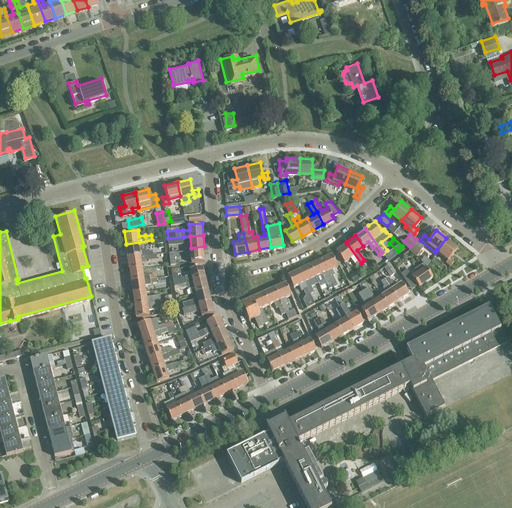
[(446,238),(437,250),(447,258),(445,260),(449,263),(453,259),(449,255),(457,246),(446,238)]
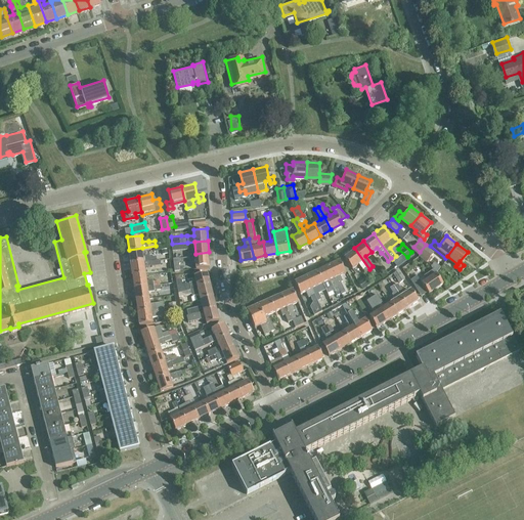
[(426,245),(420,252),(419,254),(425,259),(433,251),(426,245)]
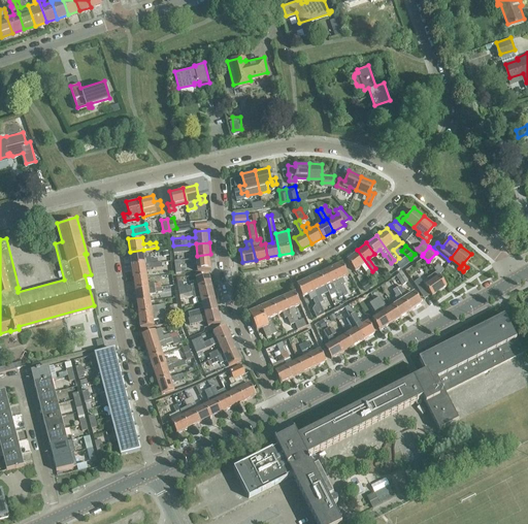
[(130,252),(132,263),(158,260),(158,255),(151,256),(151,254),(144,255),(143,250),(130,252)]
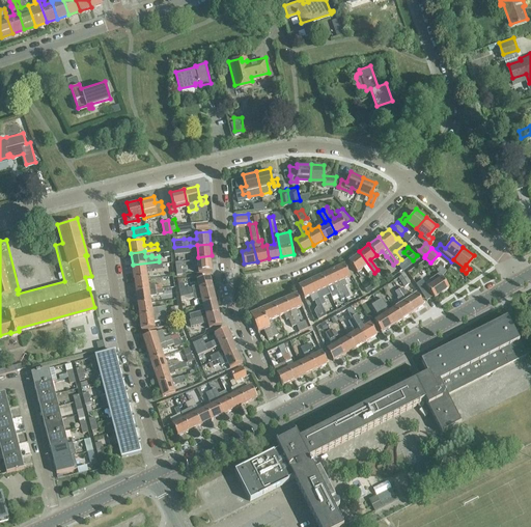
[(374,273),(359,251),(348,258),(357,270),(363,265),(370,275),(374,273)]
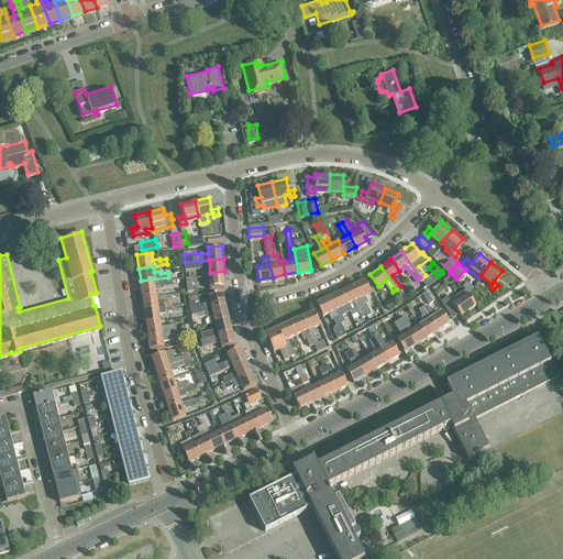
[(224,271),(210,273),(211,286),(225,285),(224,271)]
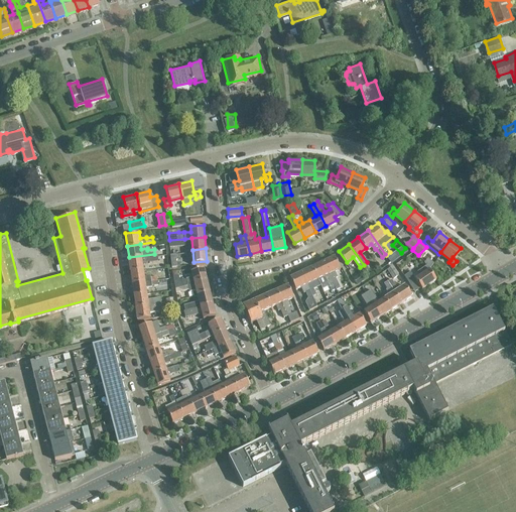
[(129,257),(130,269),(144,267),(143,260),(150,259),(150,260),(159,258),(158,253),(154,254),(129,257)]
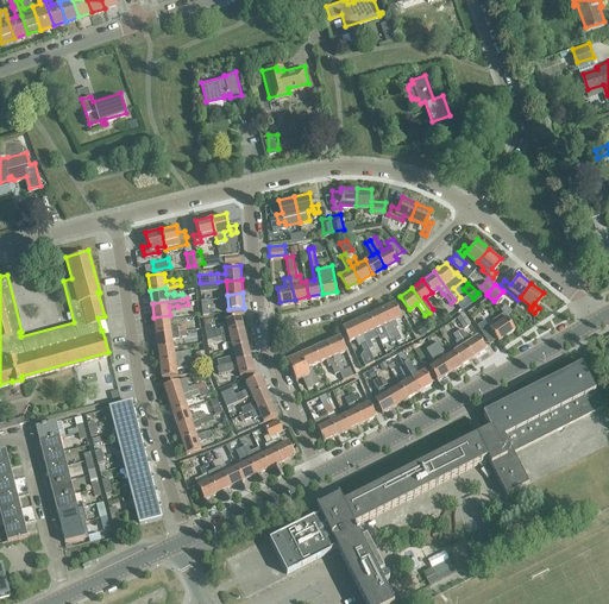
[(394,301),(381,307),(394,334),(396,339),(401,337),(395,325),(397,323),(394,318),(400,314),(394,301)]
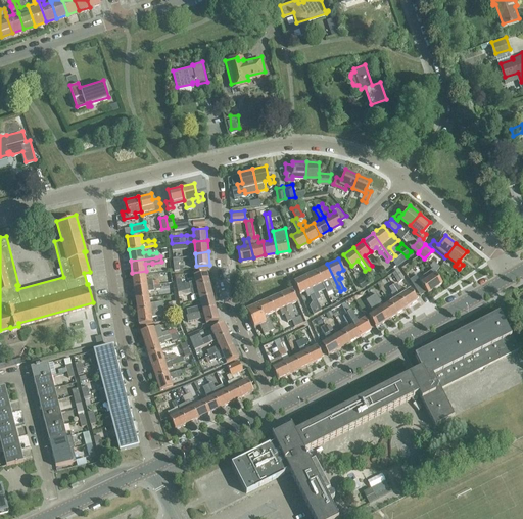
[(419,271),(424,266),(418,258),(412,263),(419,271)]
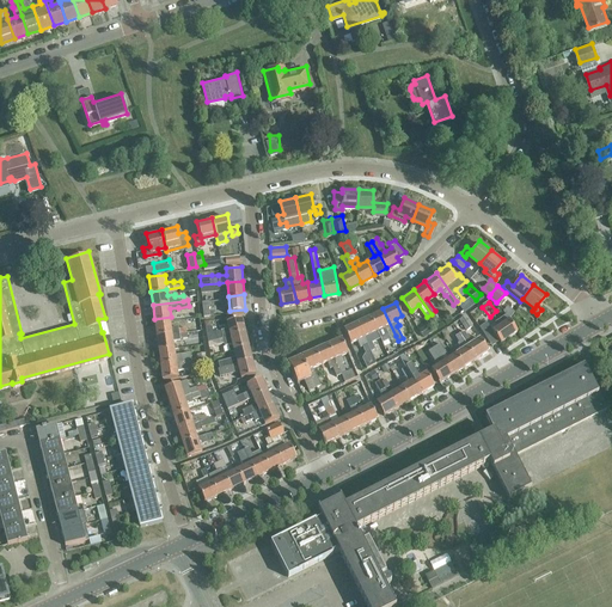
[(383,308),(369,314),(380,335),(387,331),(391,338),(396,336),(383,308)]
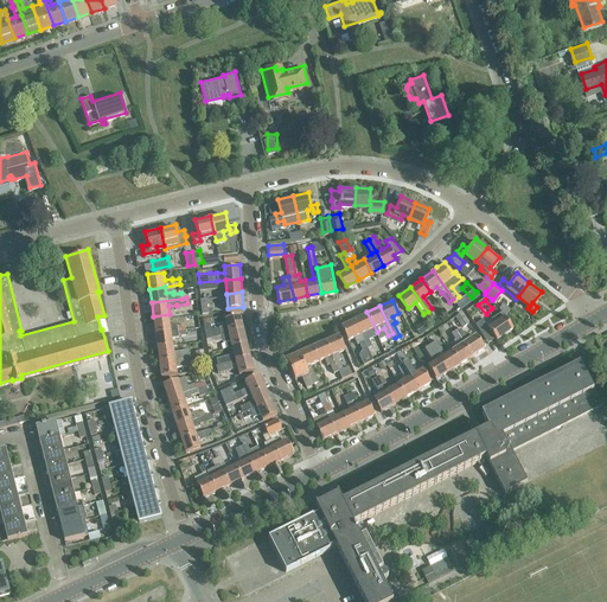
[(468,320),(461,309),(455,314),(462,325),(468,320)]
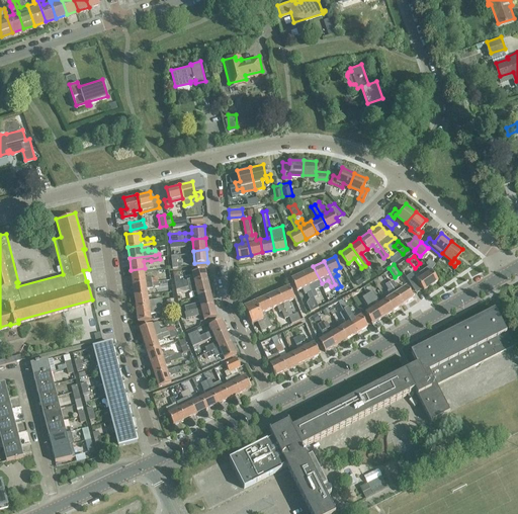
[(419,270),(414,273),(412,270),(406,274),(415,287),(420,283),(423,288),(437,278),(428,264),(419,270)]
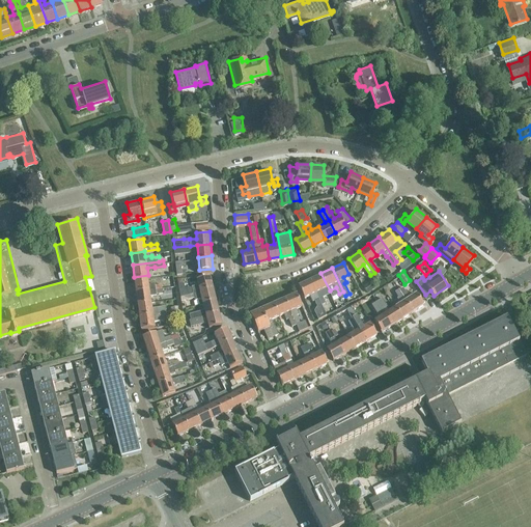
[(320,273),(309,278),(315,290),(320,302),(325,301),(322,295),(330,290),(320,273)]
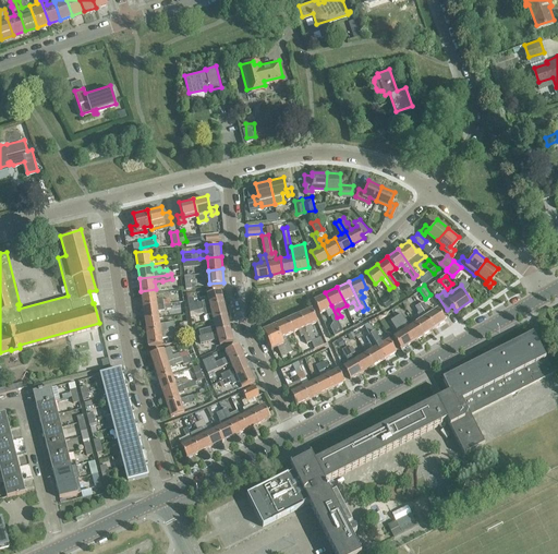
[(189,302),(190,309),(223,301),(220,288),(206,291),(208,298),(189,302)]
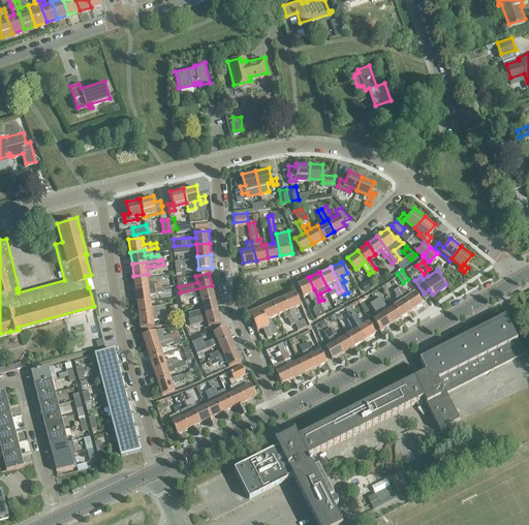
[(133,276),(135,288),(149,286),(155,285),(161,284),(161,280),(155,281),(154,279),(148,280),(148,274),(133,276)]
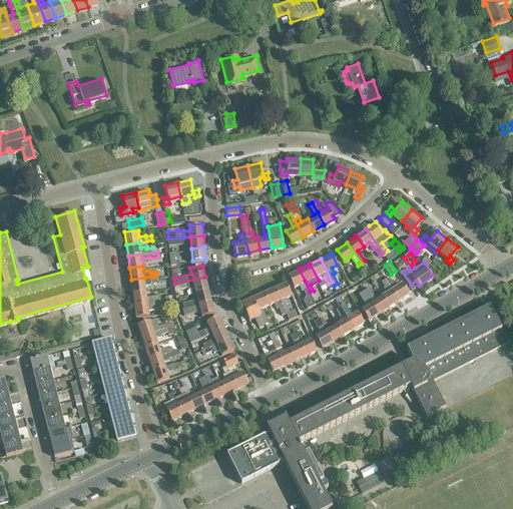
[(305,281),(299,269),(288,274),(294,286),(299,283),(302,289),(304,288),(306,294),(303,298),(307,307),(315,303),(310,292),(305,281)]
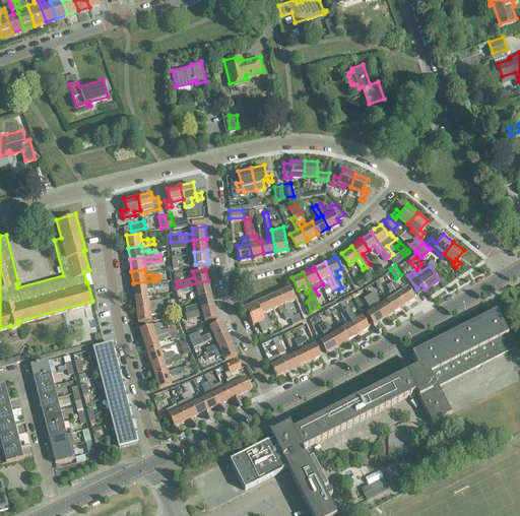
[(394,278),(390,280),(404,303),(415,297),(408,284),(401,289),(394,278)]
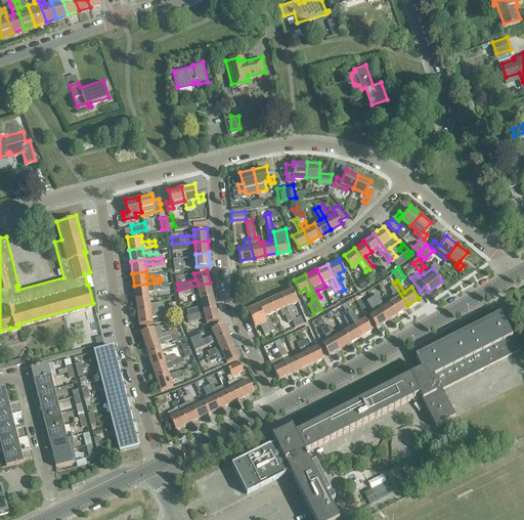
[(147,284),(134,286),(136,298),(149,296),(148,290),(155,289),(155,287),(154,283),(147,284)]
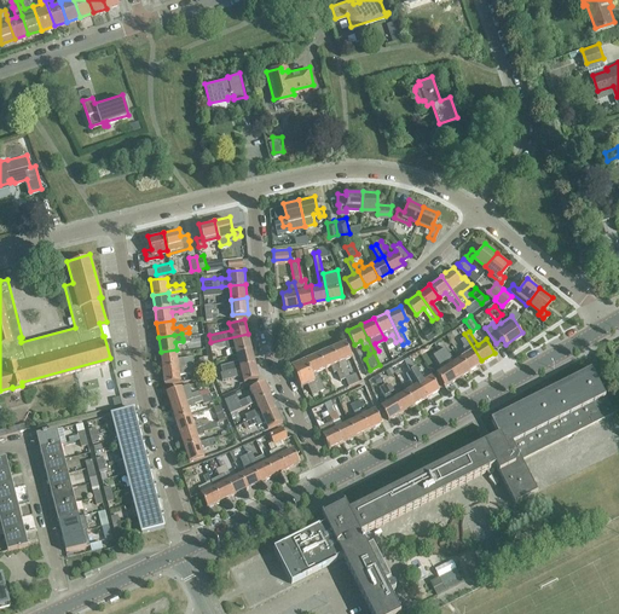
[(235,346),(236,351),(252,347),(248,334),(210,342),(212,348),(227,345),(229,347),(235,346)]
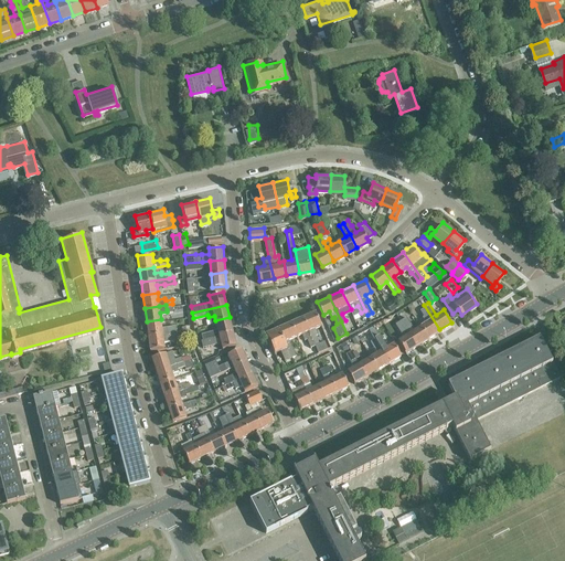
[(427,321),(420,325),(428,337),(439,329),(424,305),(420,307),(425,314),(423,315),(427,321)]
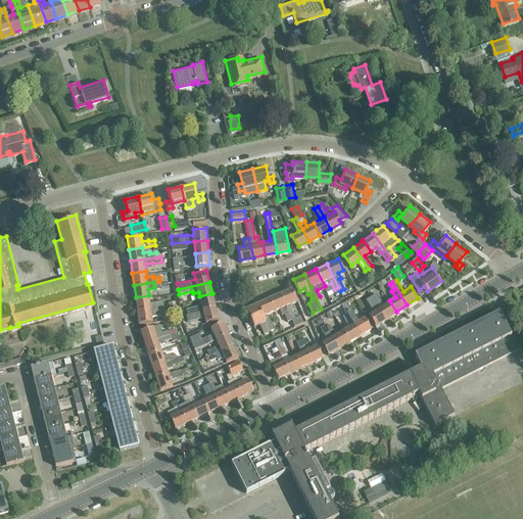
[(292,287),(280,292),(285,304),(291,318),(294,325),(304,321),(301,315),(296,317),(293,309),(294,308),(292,301),(297,299),(292,287)]
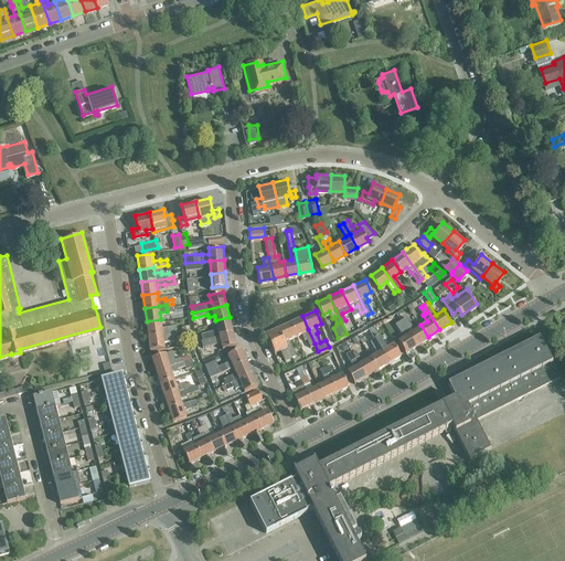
[(406,315),(401,319),(417,343),(428,337),(420,325),(415,328),(406,315)]
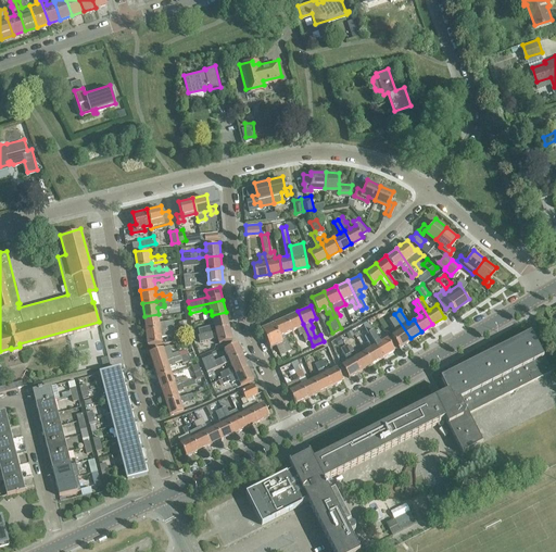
[(298,311),(286,316),(291,329),(298,326),(300,333),(302,331),(305,339),(310,338),(303,324),(298,311)]
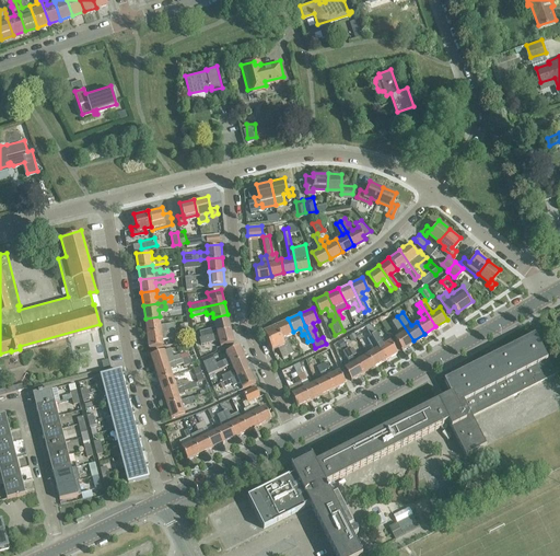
[(201,331),(202,335),(231,327),(228,314),(213,317),(216,326),(201,331)]
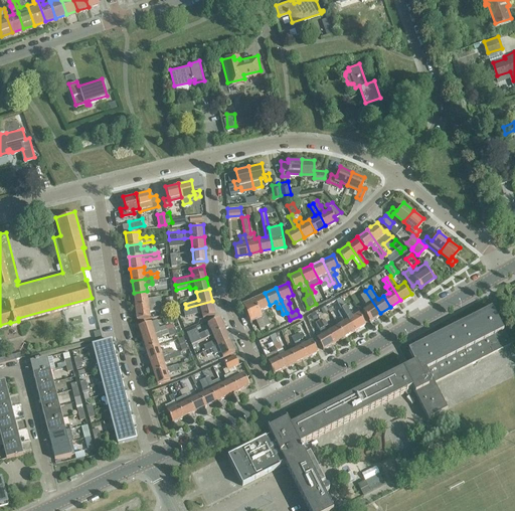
[(134,293),(136,305),(162,301),(161,294),(148,296),(147,291),(134,293)]
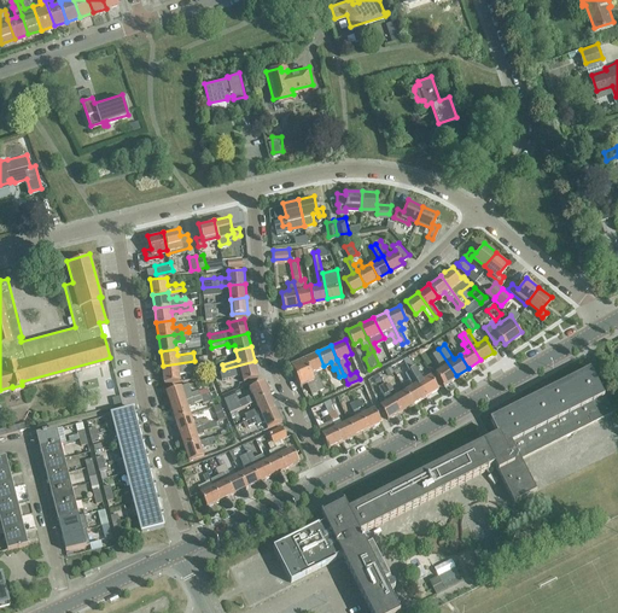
[(456,375),(438,349),(432,352),(442,367),(436,371),(444,384),(456,375)]
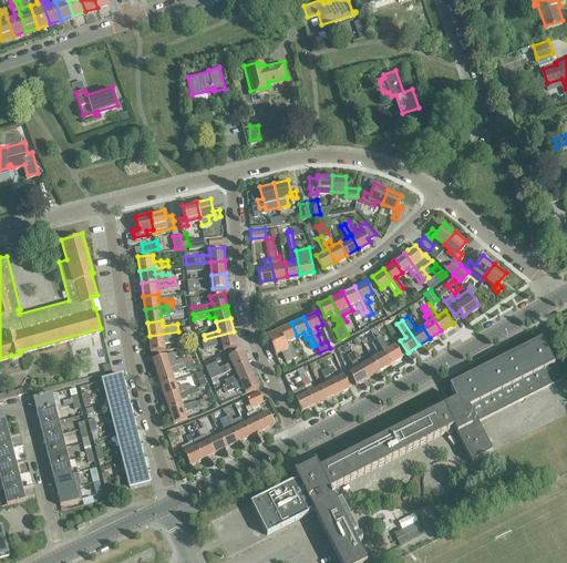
[(291,323),(279,327),(292,357),(296,355),(289,339),(297,336),(291,323)]
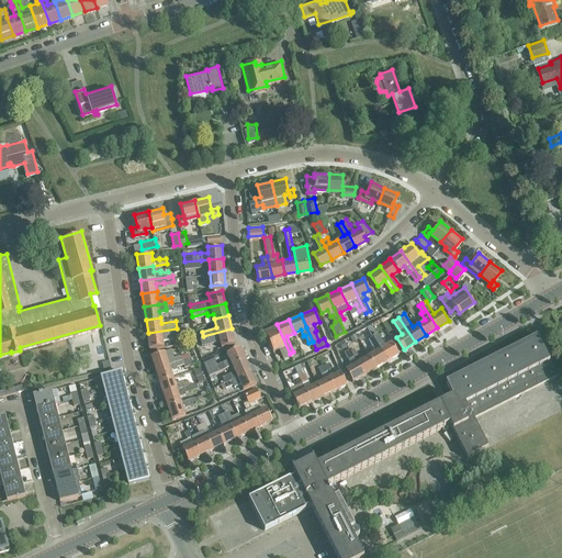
[(373,335),(377,333),(371,322),(368,324),(373,335)]
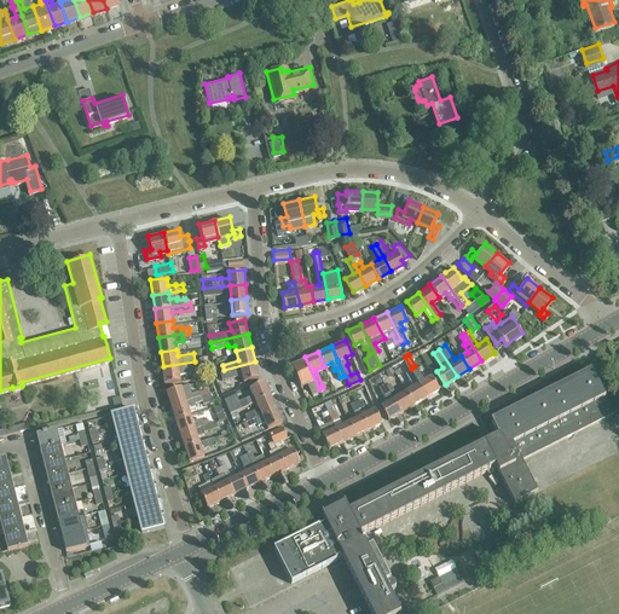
[(319,389),(305,357),(291,363),(301,384),(307,382),(312,392),(319,389)]
